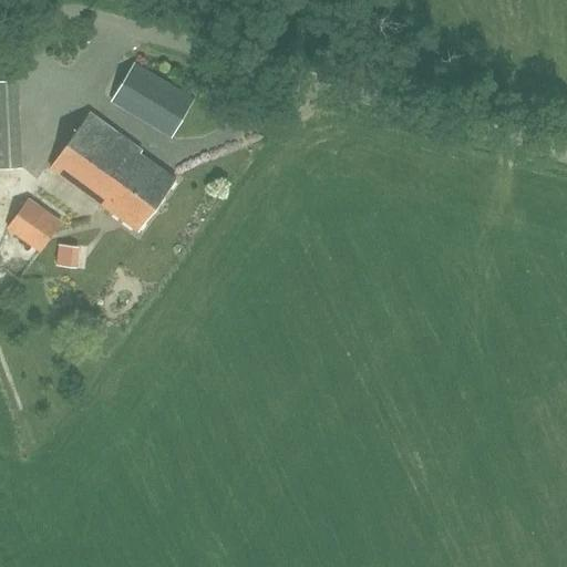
[(172,140),(195,99),(135,63),(112,104),(172,140)]
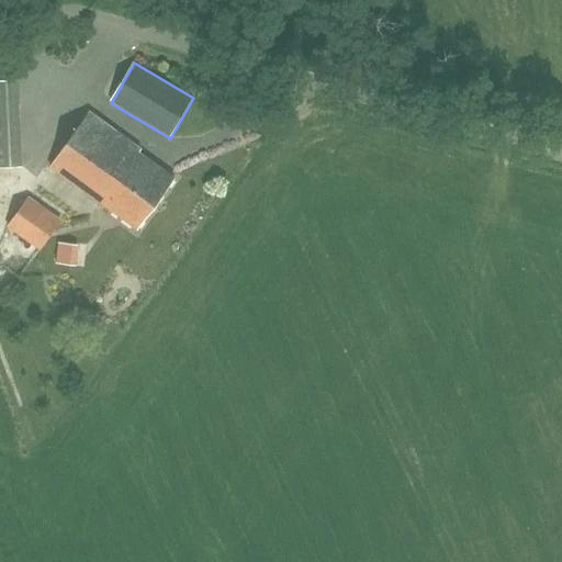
[(0,166),(21,166),(18,82),(0,82),(0,166)]
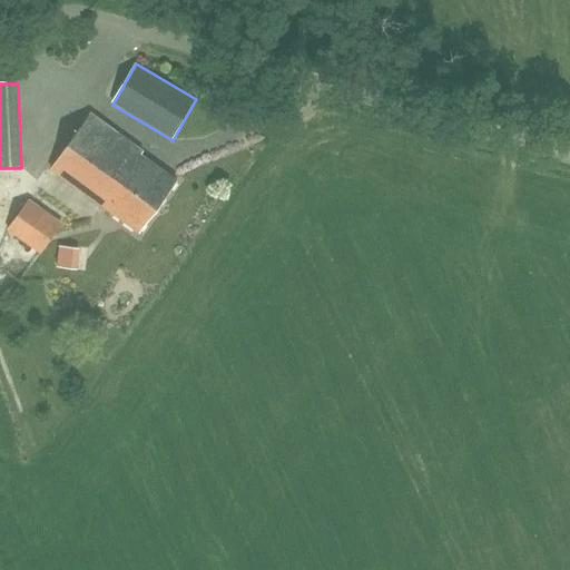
[(138,233),(176,180),(140,155),(143,153),(91,116),(51,169),(138,233)]
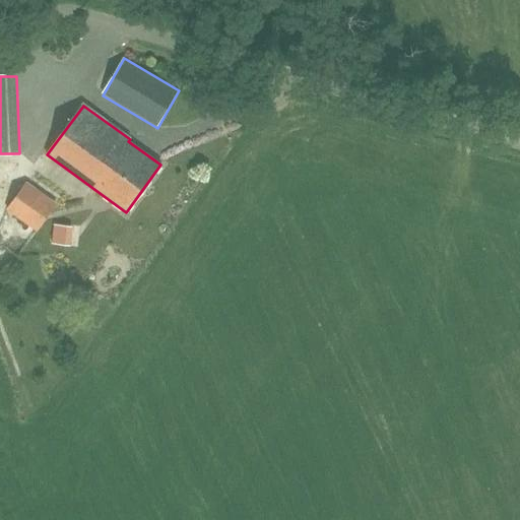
[(38,233),(58,204),(26,183),(7,211),(38,233)]
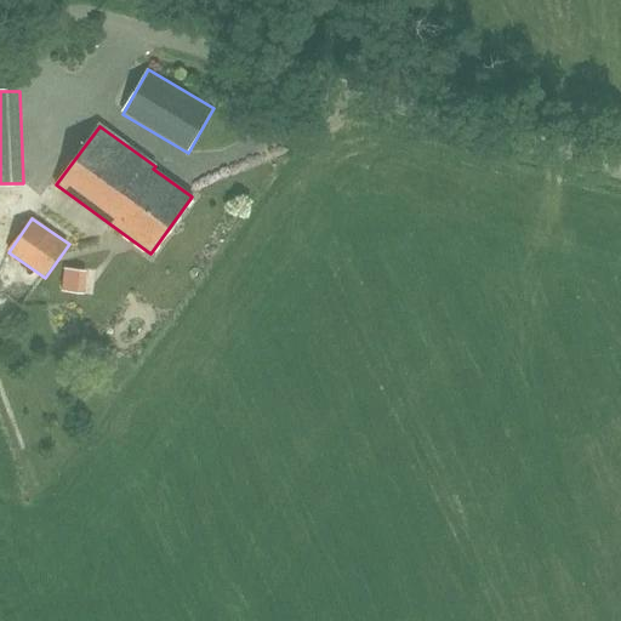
[(69,268),(68,291),(89,292),(90,269),(69,268)]
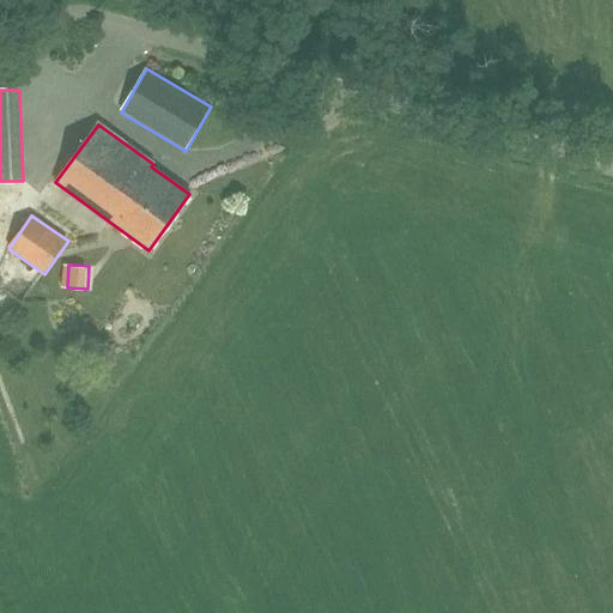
All buildings are outlined.
